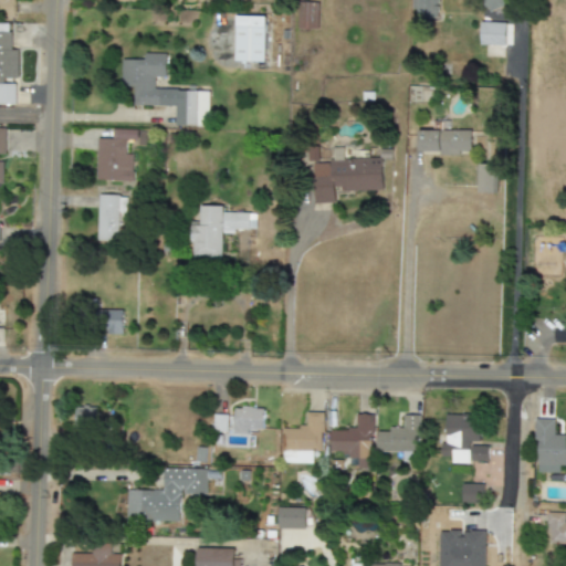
[(0,0),(0,17),(14,18),(13,0),(0,0)]
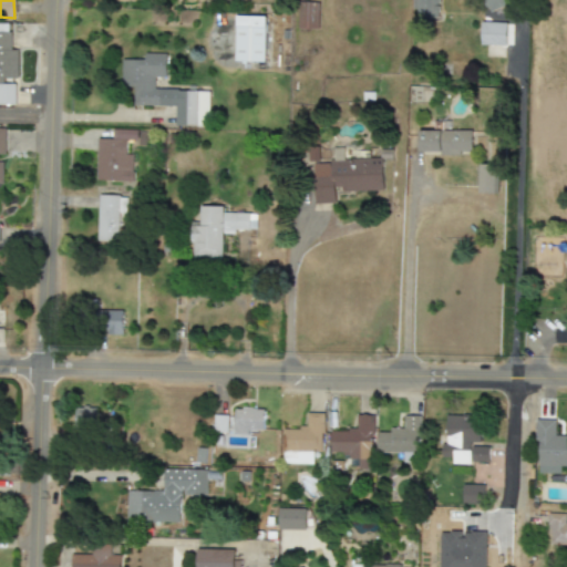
[(437,19),(437,0),(414,0),(414,18),(437,19)]
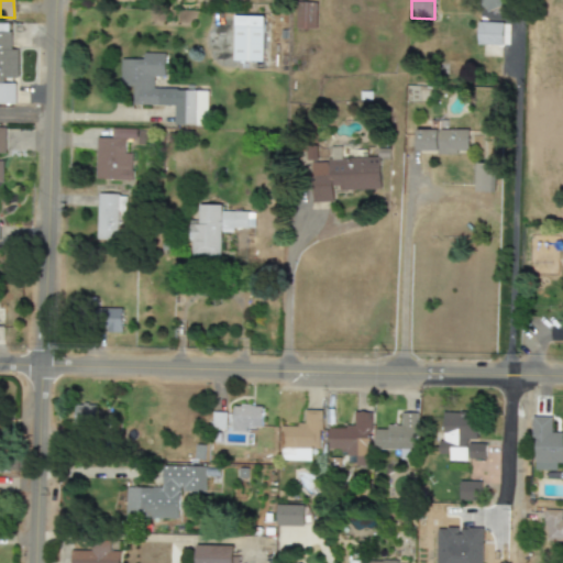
[(484,0),(489,12),(510,2),(509,0),(484,0)]
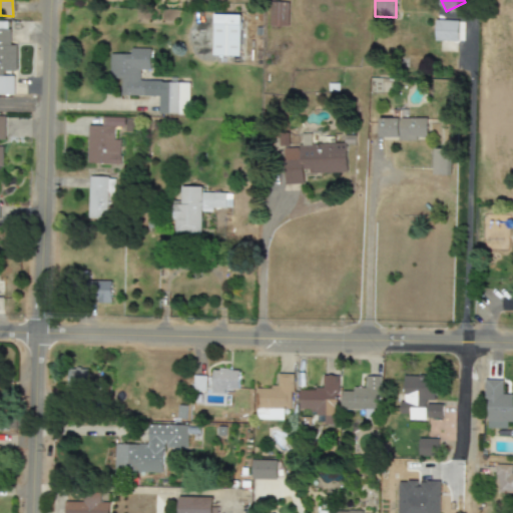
[(288,27),(289,3),(269,2),(269,26),(288,27)]
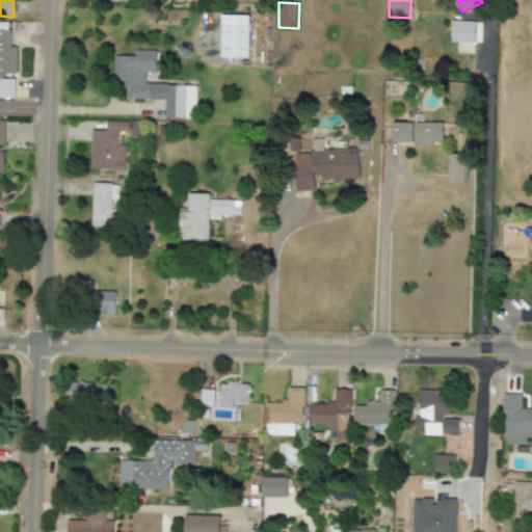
[(249,17),(221,16),(220,58),(249,59),(249,17)]
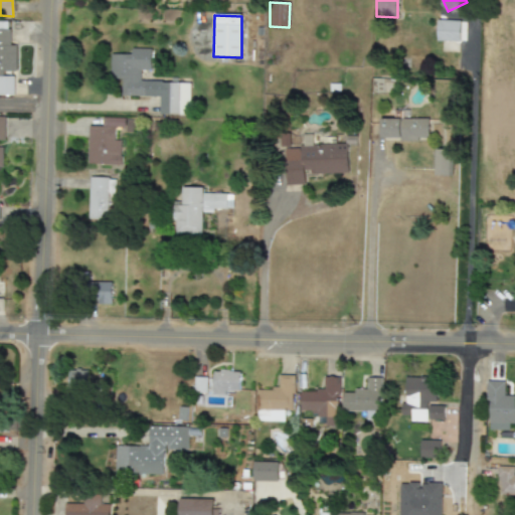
[(0,71),(16,71),(16,45),(9,45),(9,22),(0,21),(0,71)]
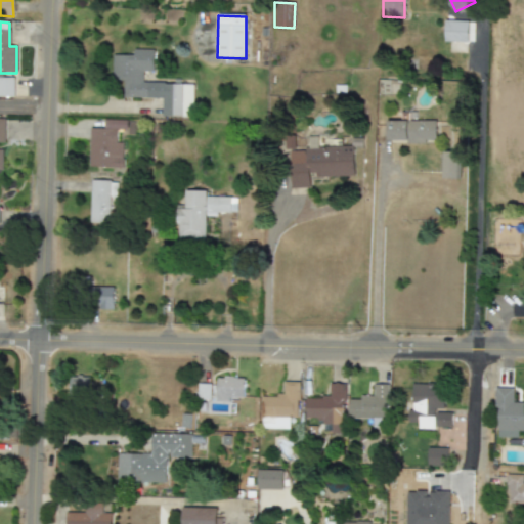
[(446,36),(472,37),(472,23),(446,23),(446,36)]
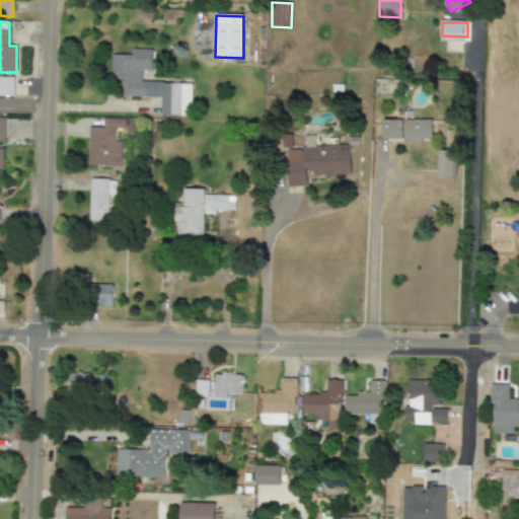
[(192,83),(140,82),(140,71),(152,71),(152,50),(133,50),(133,55),(112,55),(110,80),(123,80),(123,97),(161,98),(160,116),(192,117),(192,83)]
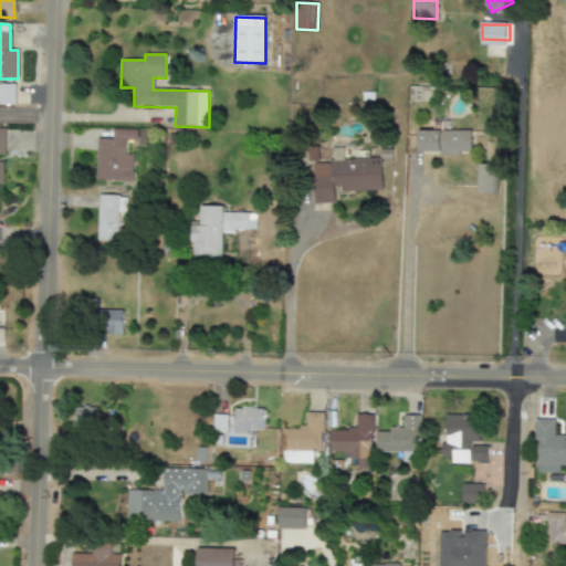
[(0,105),(14,106),(16,85),(0,84),(0,105)]
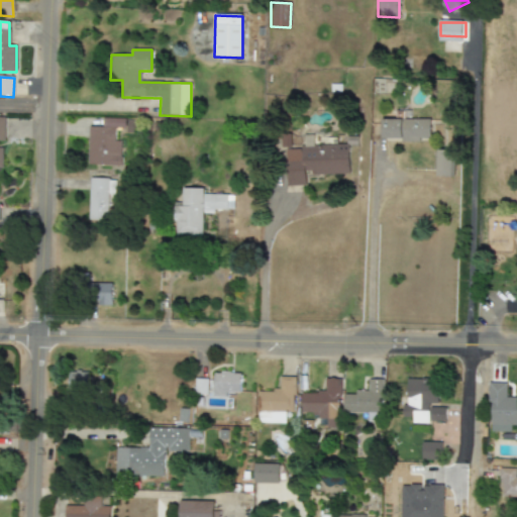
[(89,127),(88,166),(120,167),(120,141),(114,141),(115,128),(126,128),(126,119),(104,118),(104,127),(89,127)]
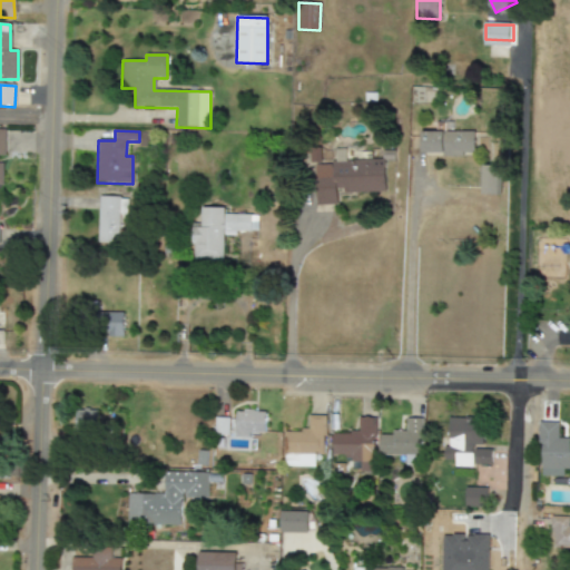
[(421,133),(422,155),(475,154),(474,131),(421,133)]
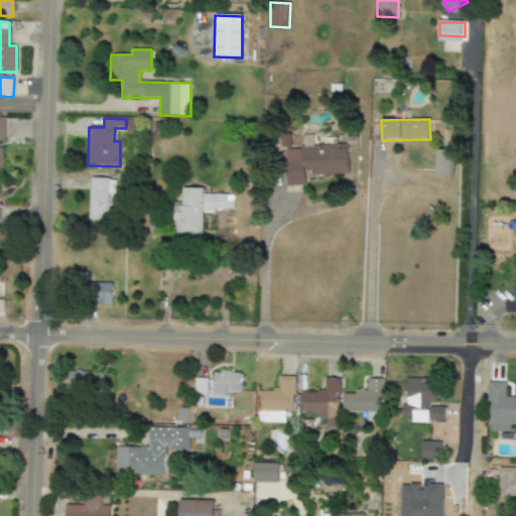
[(350,174),(349,145),(284,147),(286,185),(305,184),(304,175),(350,174)]
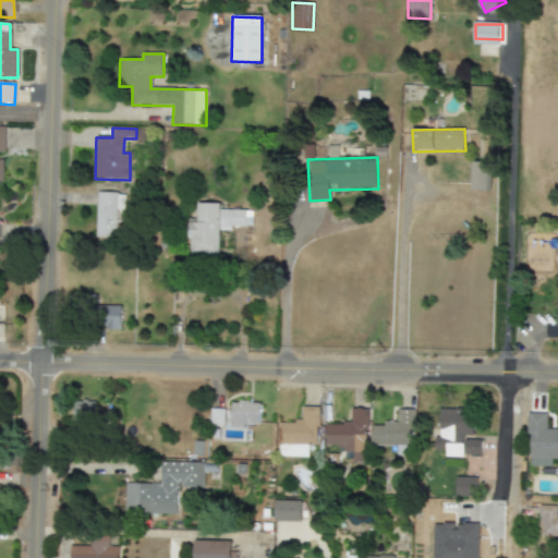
[(471,191),(487,191),(488,162),(471,162),(471,191)]
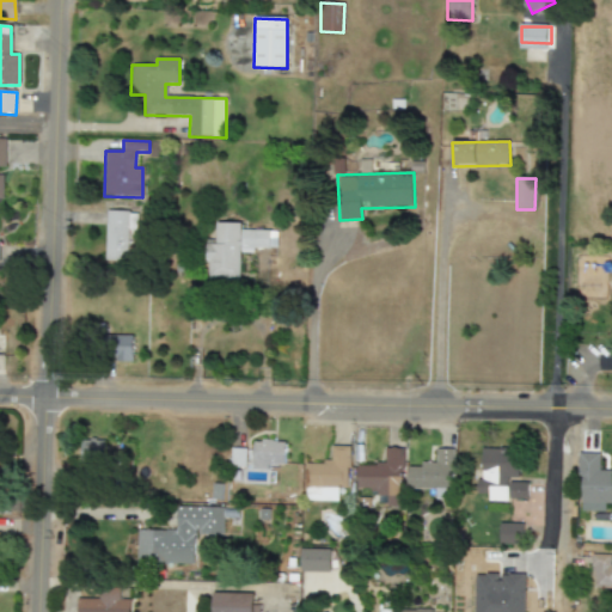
[(105,259),(127,259),(128,231),(135,231),(136,212),(106,212),(105,259)]
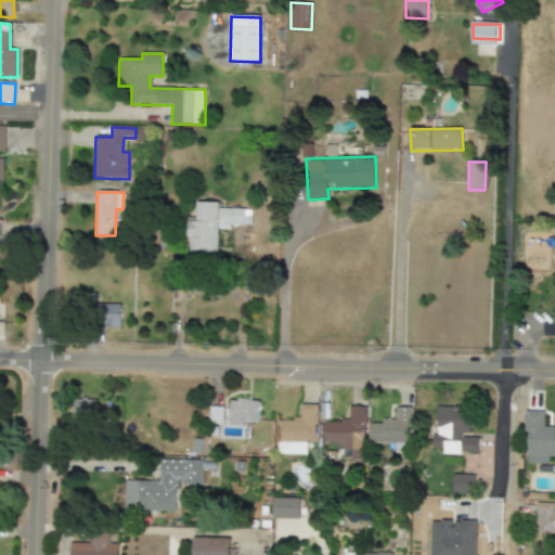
[(252,209),(219,209),(219,203),(196,203),(196,221),(189,221),(189,257),(218,257),(218,230),(230,230),(230,226),(250,226),(252,209)]
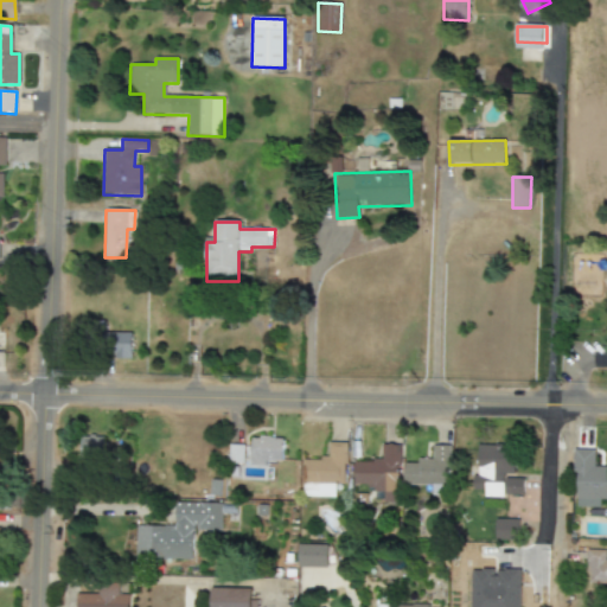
[(132,333),(108,333),(107,359),(131,360),(132,333)]
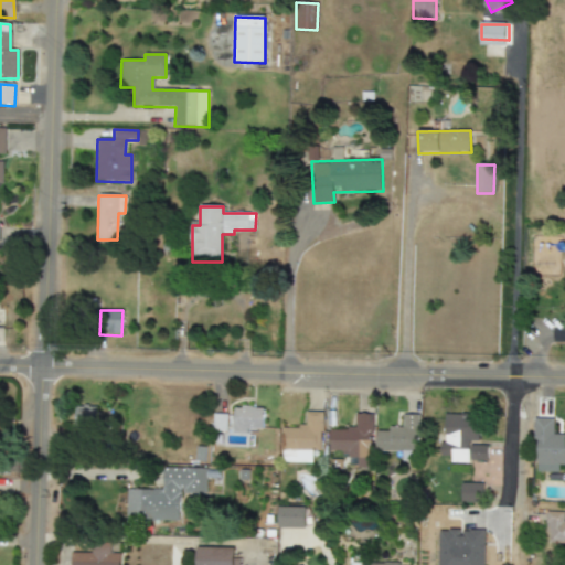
[(76,407),(75,428),(96,429),(97,407),(76,407)]
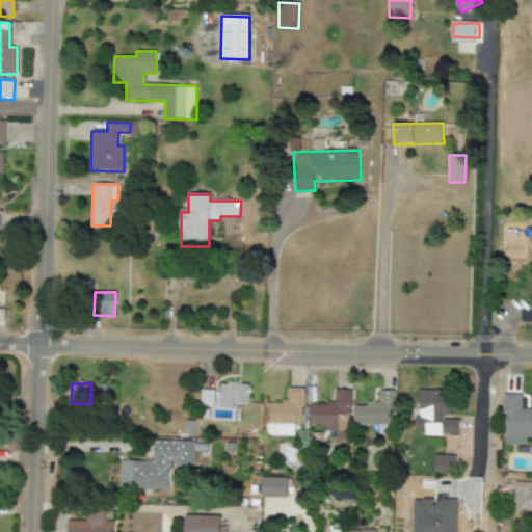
[(247,384),(220,383),(219,408),(233,409),(233,404),(247,404),(247,384)]
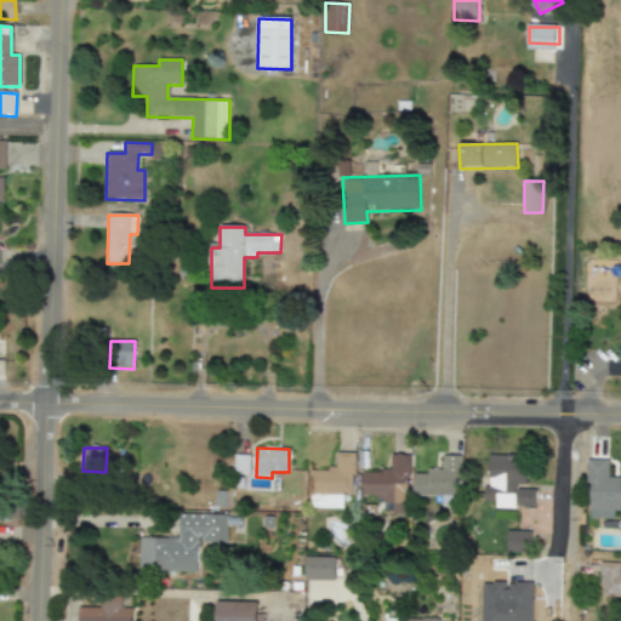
[(353,454),(335,454),(335,469),(311,469),(311,508),(341,508),(341,495),(353,495),(353,454)]
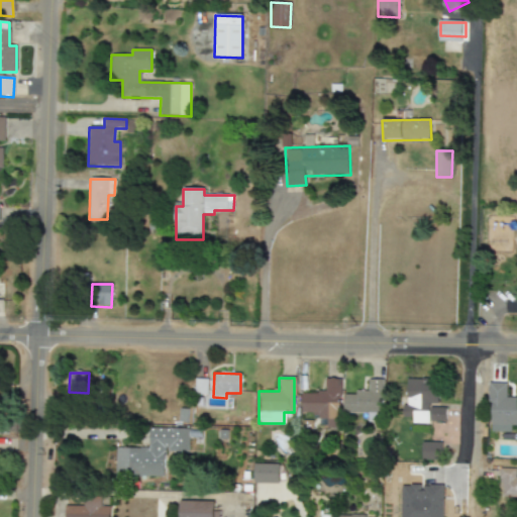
[(207,380),(195,379),(195,394),(207,395),(207,380)]
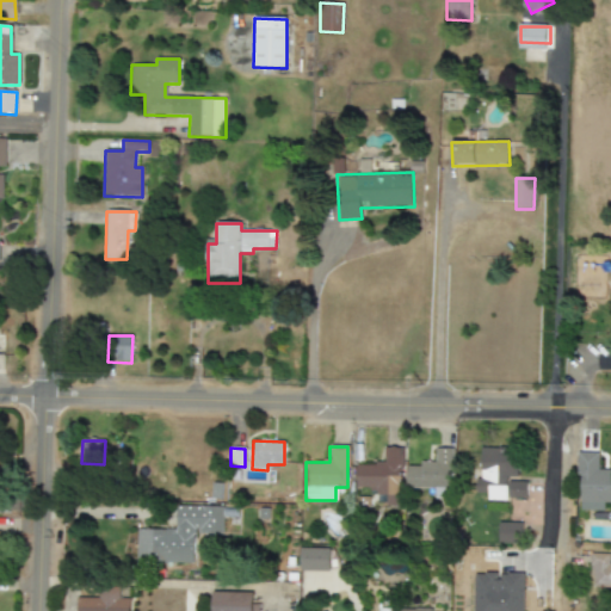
[(355,464),(355,488),(375,488),(375,495),(384,495),(384,506),(400,506),(400,448),(383,448),(383,464),(355,464)]
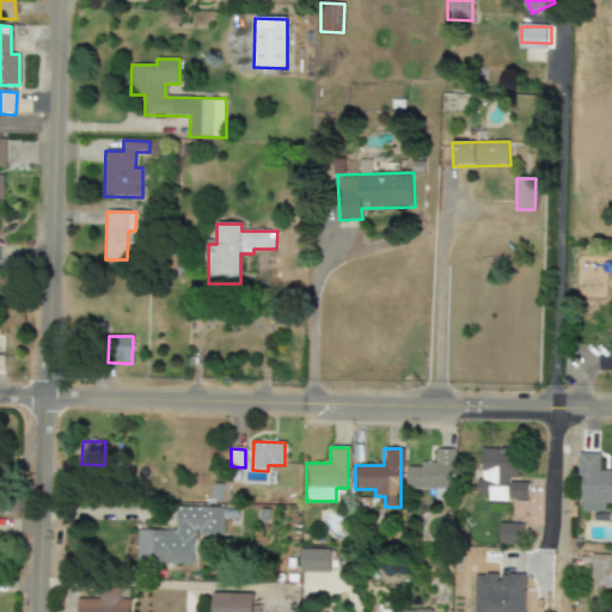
[(527,500),(527,481),(518,481),(518,448),(481,448),(481,487),(488,487),(488,500),(527,500)]
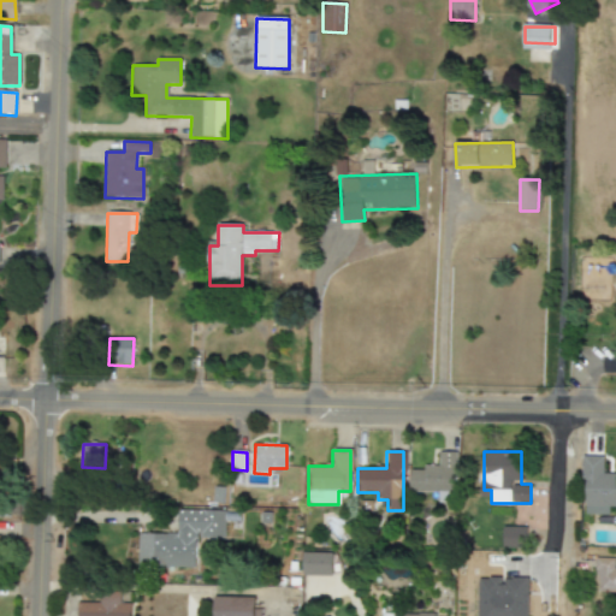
[(455,452),(439,452),(439,466),(425,466),(425,471),(409,471),(409,492),(438,492),(438,502),(455,502),(455,452)]
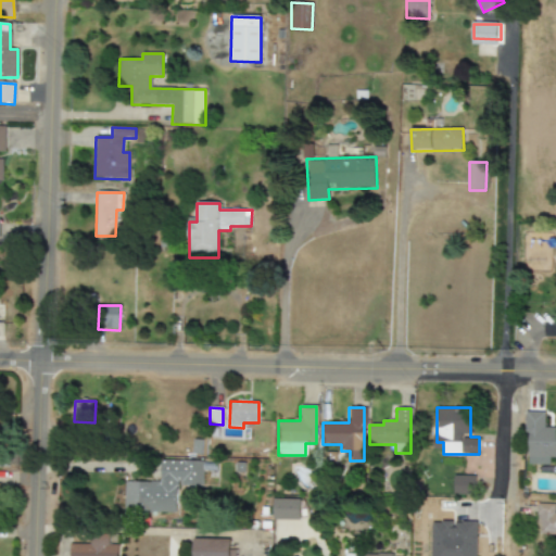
[(527,465),(550,465),(550,458),(555,457),(555,427),(544,428),(545,413),(527,413),(527,465)]
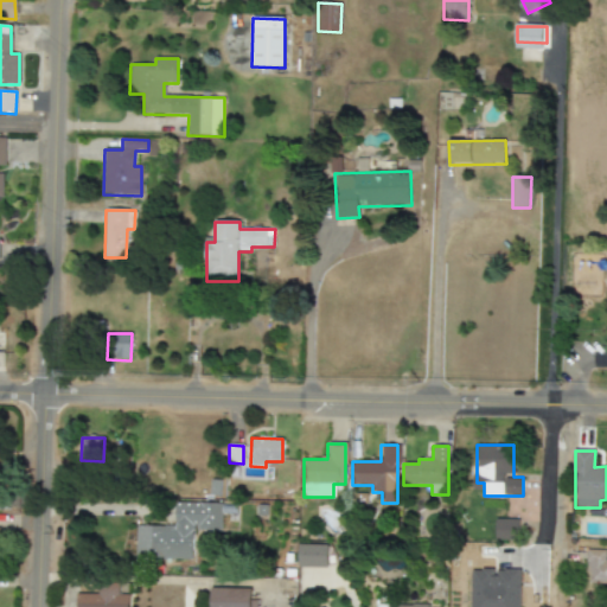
[(191,560),(192,530),(221,530),(221,503),(173,503),(173,526),(135,525),(134,560),(191,560)]
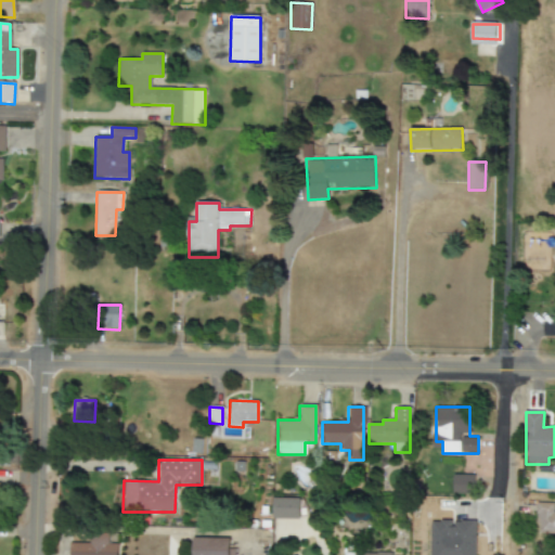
[(475,475),(453,475),(452,493),(474,494),(475,475)]
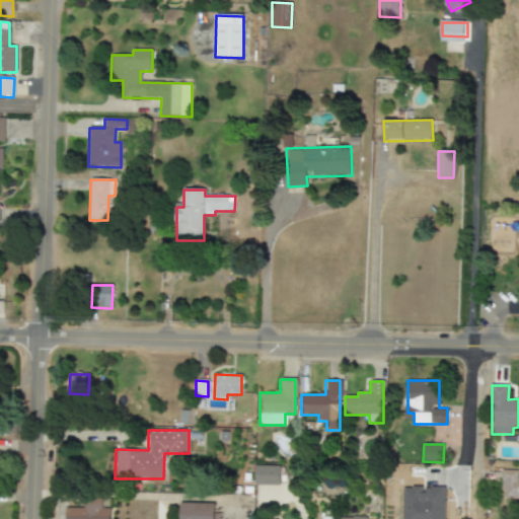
[(254,485),(280,486),(280,466),(255,465),(254,485)]
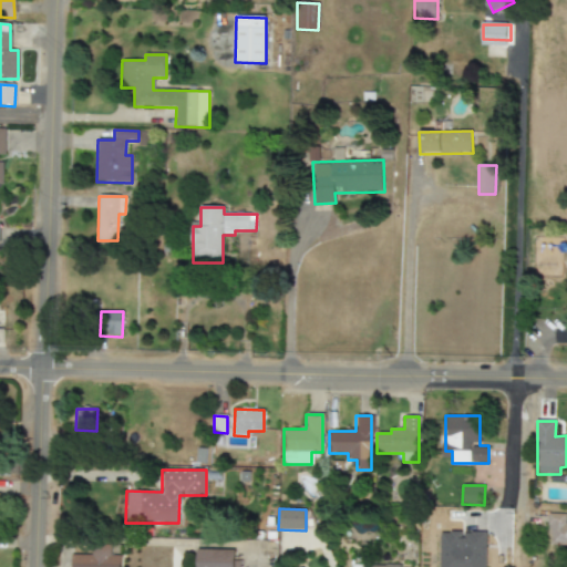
[(566,524),(566,514),(548,514),(548,547),(566,546),(566,524)]
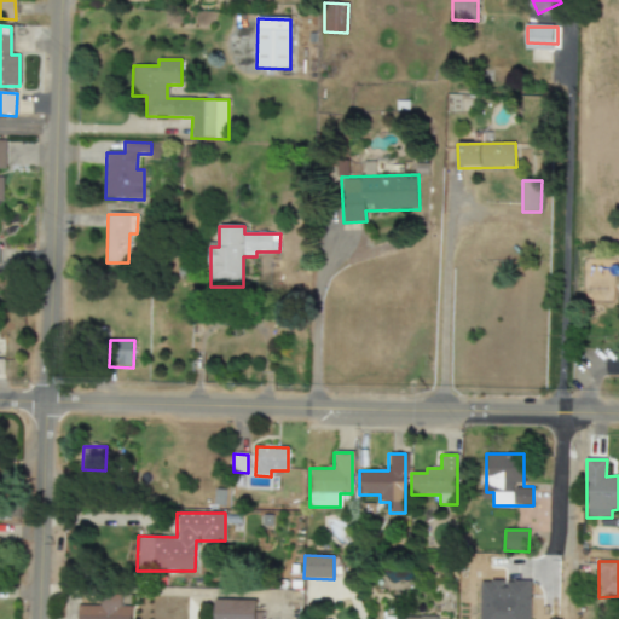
[(530,618),(531,582),(481,580),(480,618),(530,618)]
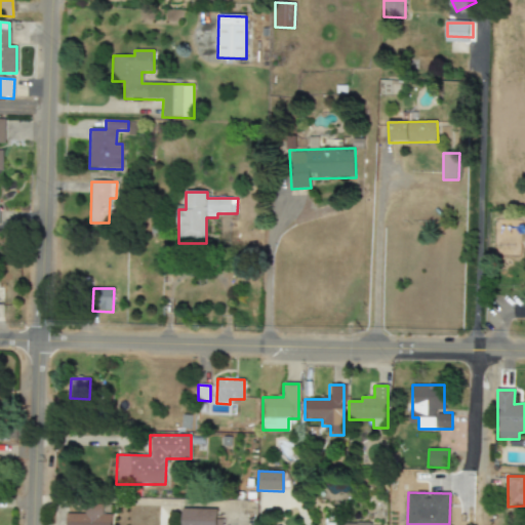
[(111,524),(112,515),(102,514),(103,506),(84,506),(84,514),(67,514),(66,524),(111,524)]
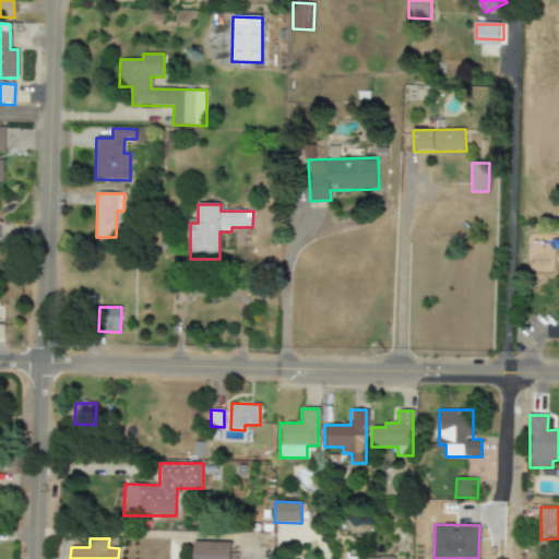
[(230,558),(230,542),(193,543),(193,558),(230,558)]
